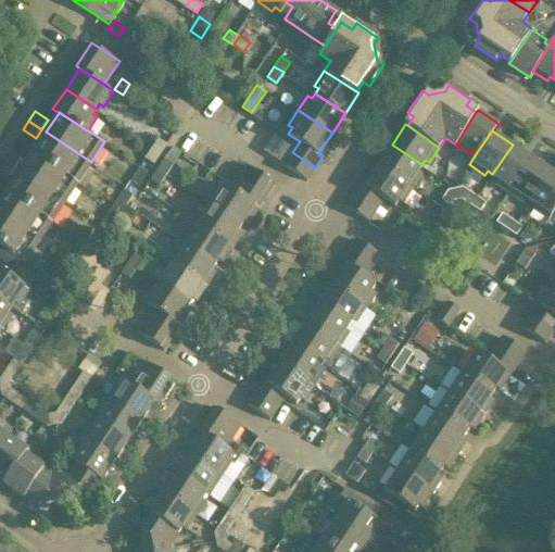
[(46,132),(34,151),(78,182),(91,162),(46,132)]
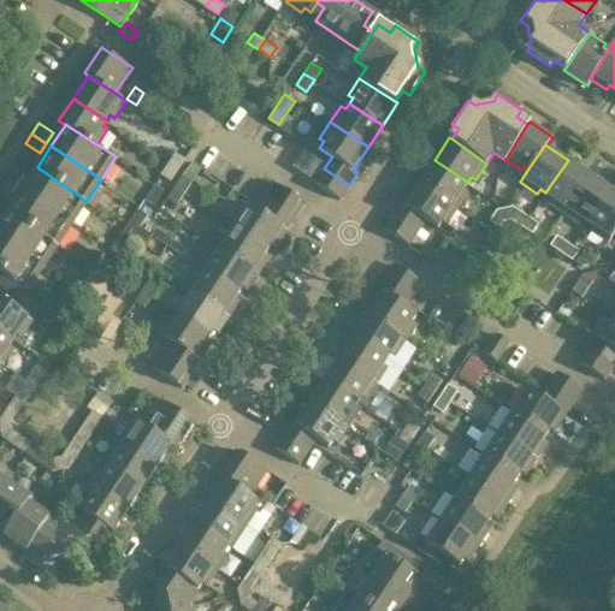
[(178,168),(185,156),(176,150),(169,162),(178,168)]
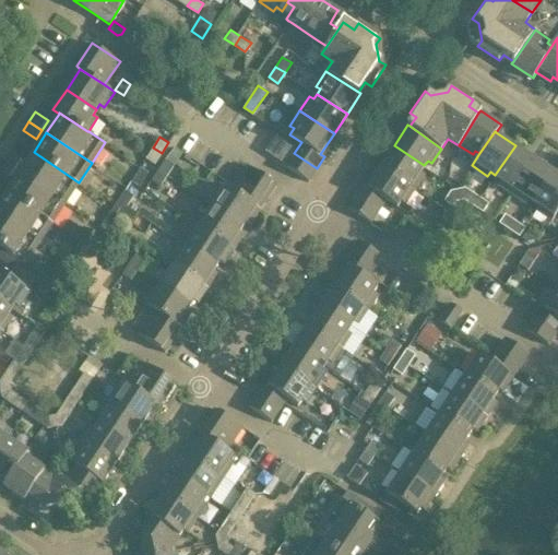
[(394,145),(381,165),(415,188),(425,173),(420,170),(424,165),(394,145)]
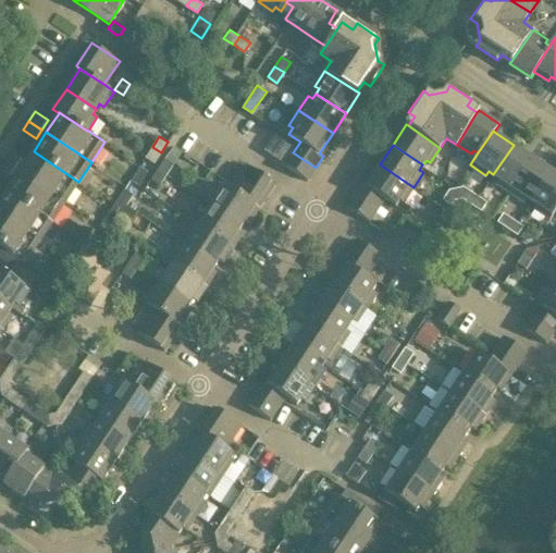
[(510,192),(533,158),(514,145),(493,174),(498,177),(495,182),(510,192)]
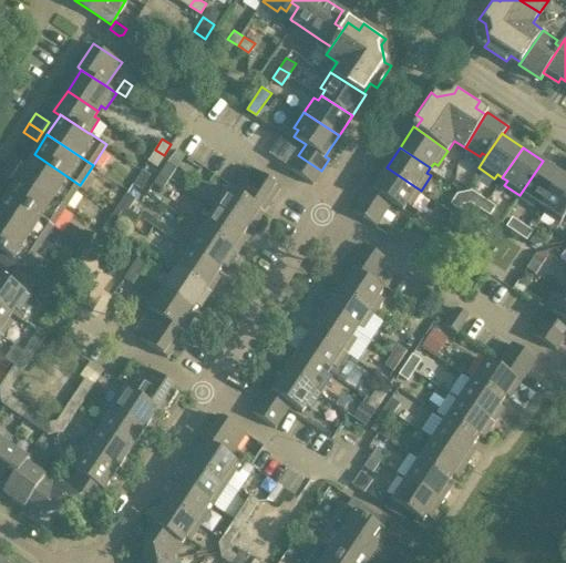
[(157,165),(164,155),(155,150),(148,160),(157,165)]
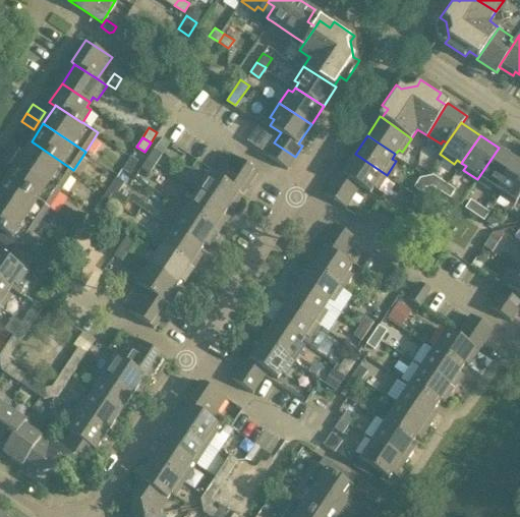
[(20,149),(8,140),(3,150),(15,158),(20,149)]
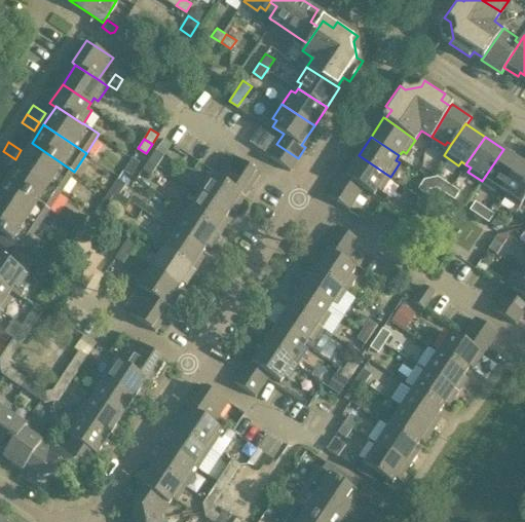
[(32,143),(20,161),(62,190),(74,172),(32,143)]
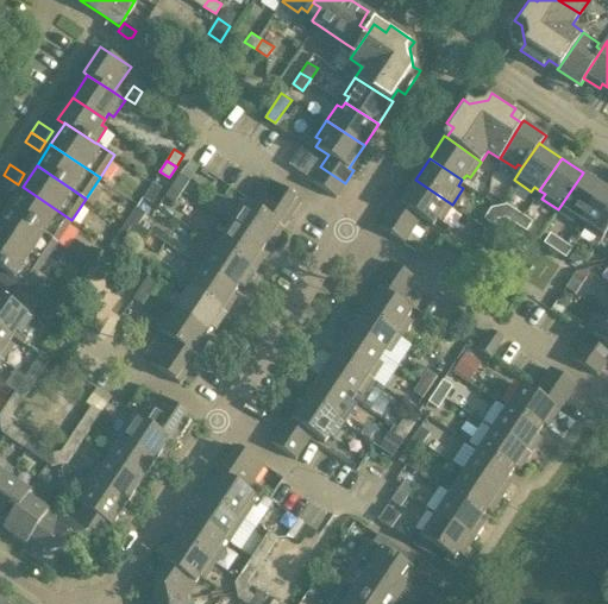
[(320,167),(312,178),(321,186),(337,195),(345,183),(320,167)]
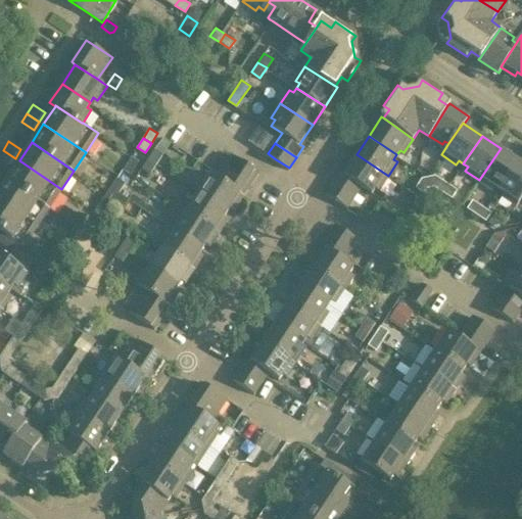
[(148,157),(156,163),(163,153),(154,148),(148,157)]
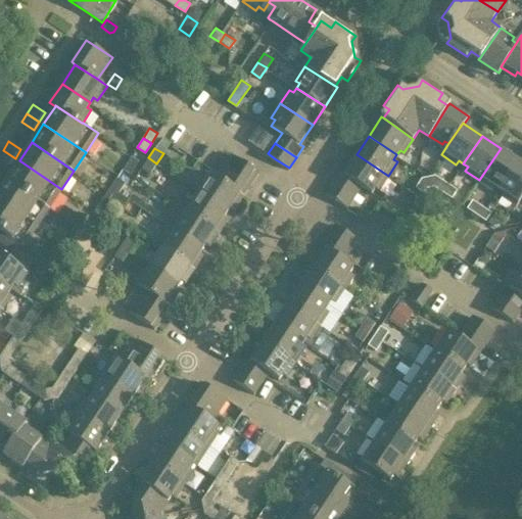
[(519,160),(501,148),(479,180),(492,189),(495,185),(500,188),(519,160)]
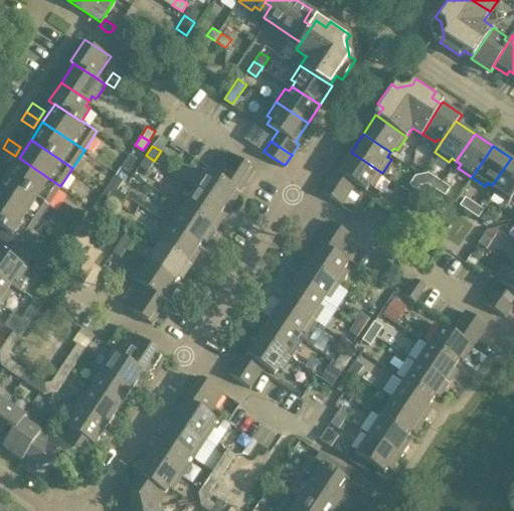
[(15,156),(3,148),(0,151),(0,158),(9,164),(15,156)]
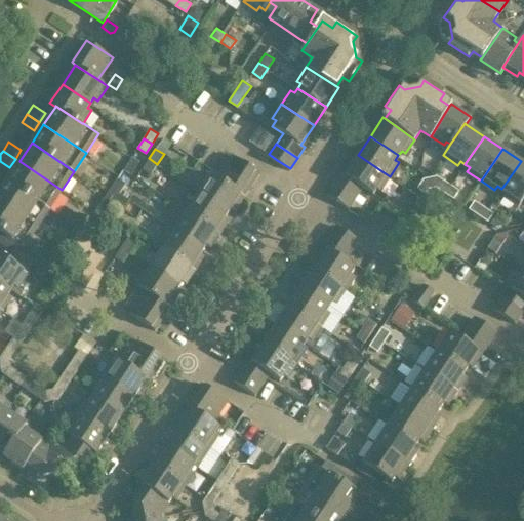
[(132,155),(123,168),(131,173),(139,160),(132,155)]
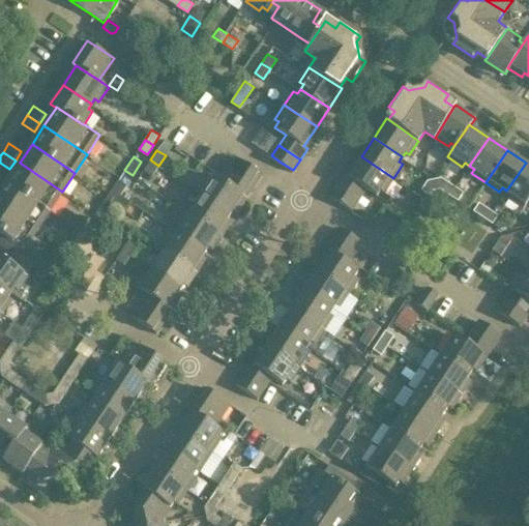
[(221,179),(246,197),(262,174),(235,156),(221,178),(221,179)]
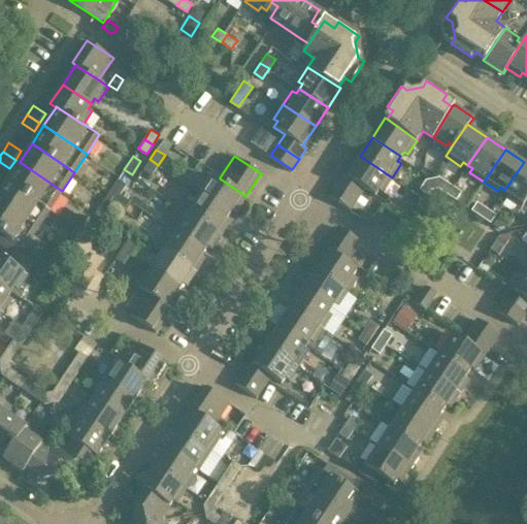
[(383,191),(392,177),(360,156),(347,175),(343,172),(336,183),(358,197),(365,187),(375,194),(380,189),(383,191)]
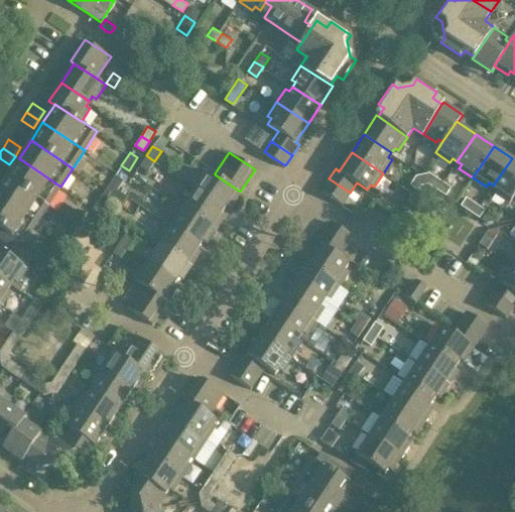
[(146,155),(140,164),(148,169),(154,161),(146,155)]
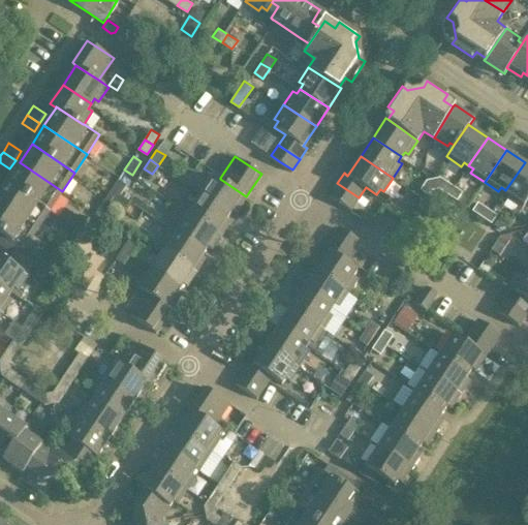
[(20,162),(7,181),(50,210),(62,191),(20,162)]
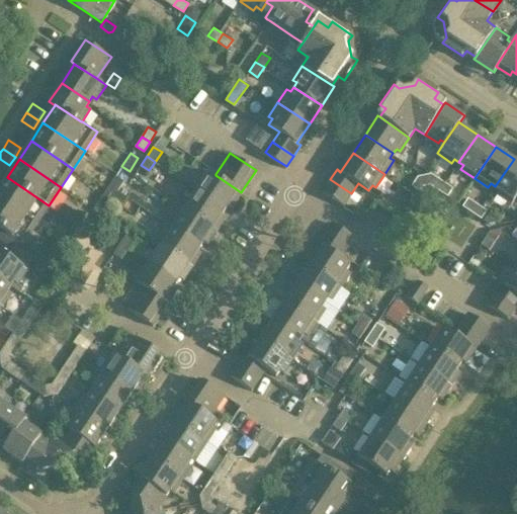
[(516,160),(514,159),(495,186),(500,189),(497,193),(512,202),(516,196),(516,194),(515,194),(516,191),(516,160)]
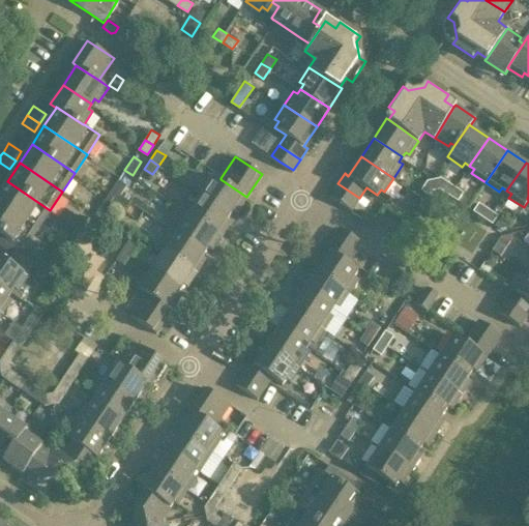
[(237,211),(246,197),(221,179),(221,178),(215,175),(202,194),(230,213),(234,208),(237,211)]
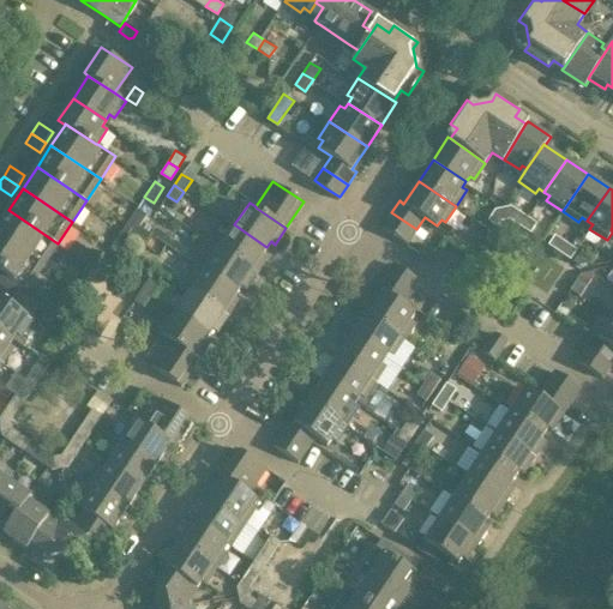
[(508,205),(510,217),(516,221),(522,211),(511,204),(510,205),(508,205)]
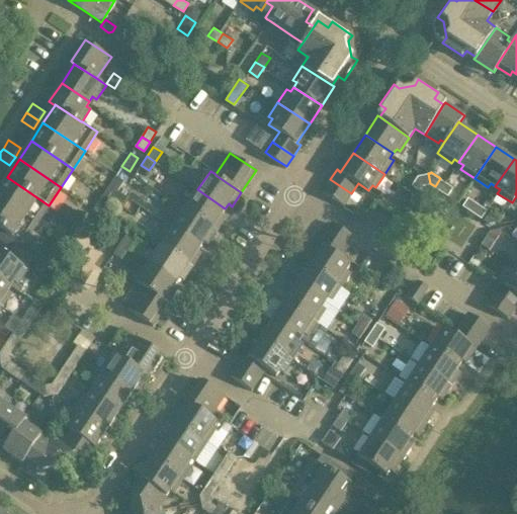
[(428,173),(421,174),(423,184),(430,183),(428,173)]
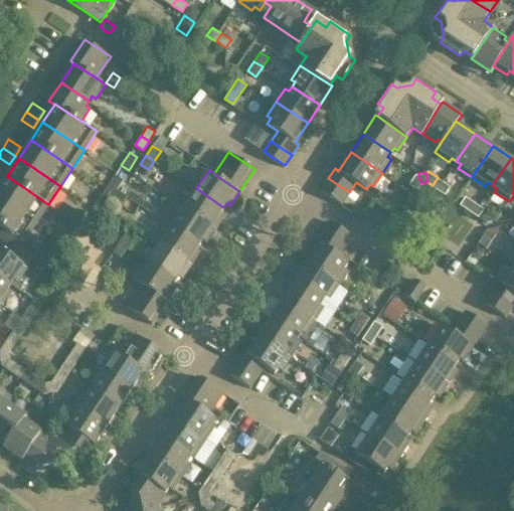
[(409,183),(417,188),(420,183),(418,173),(415,174),(409,183)]
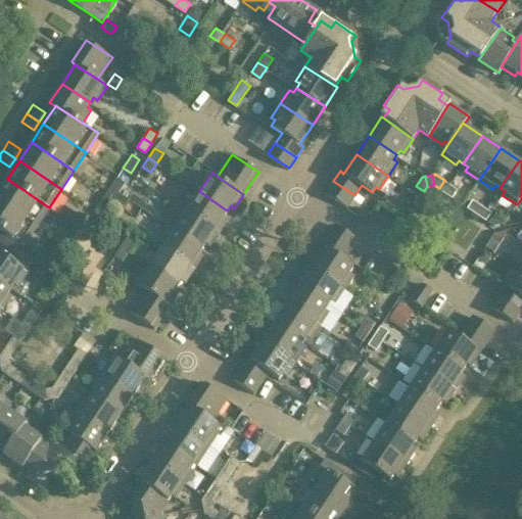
[(126,182),(117,177),(116,177),(110,186),(120,191),(126,182)]
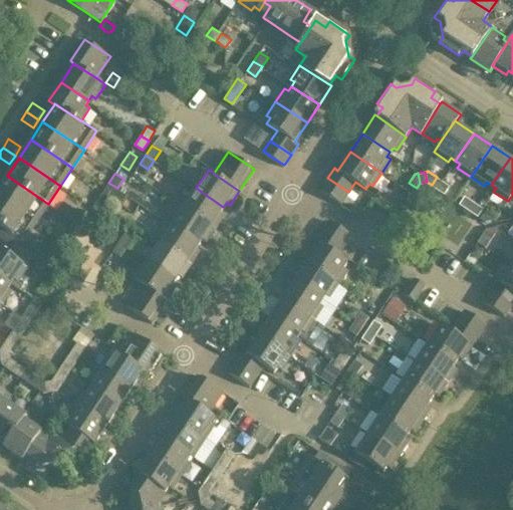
[(7,176),(0,186),(0,197),(36,222),(48,204),(7,176)]
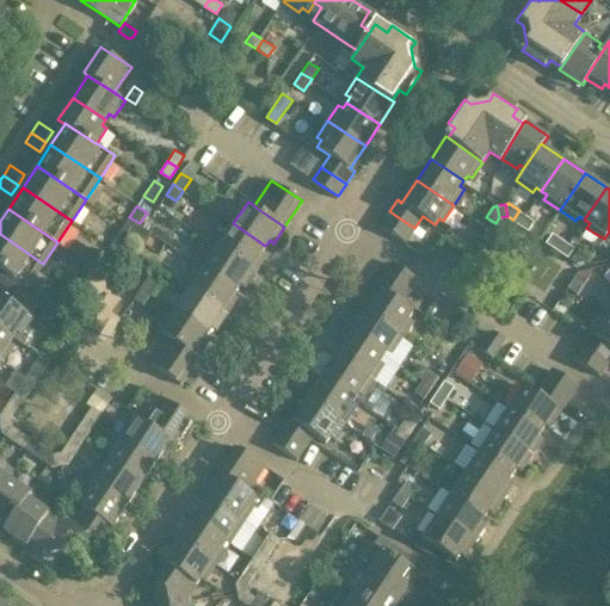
[(389,211),(381,224),(406,241),(414,228),(389,211)]
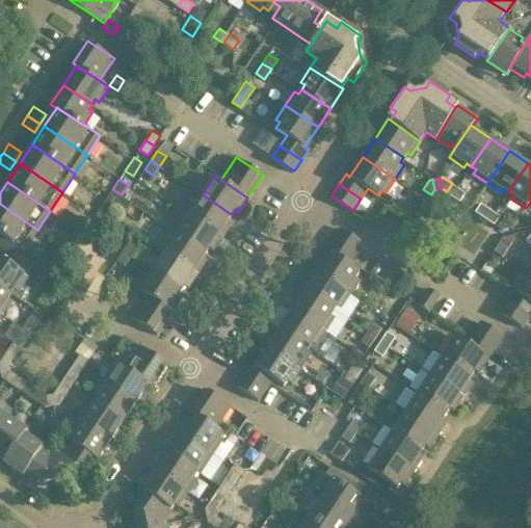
[(450,193),(459,200),(465,191),(458,187),(455,185),(450,193)]
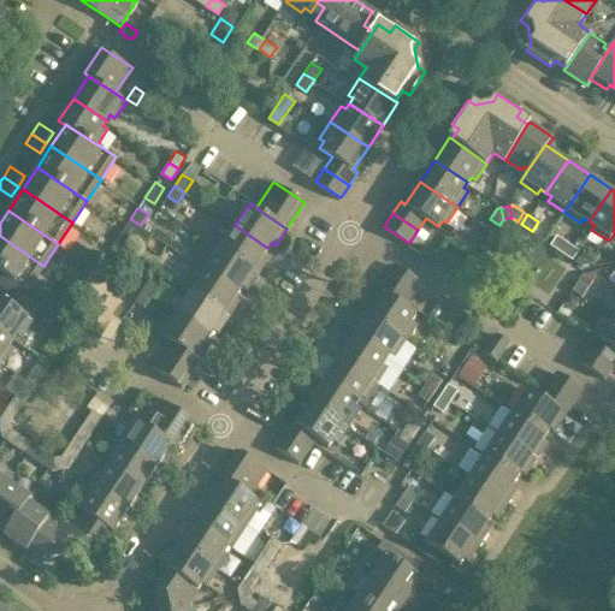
[(141,225),(130,219),(123,230),(111,248),(120,255),(134,236),(140,226),(141,225)]
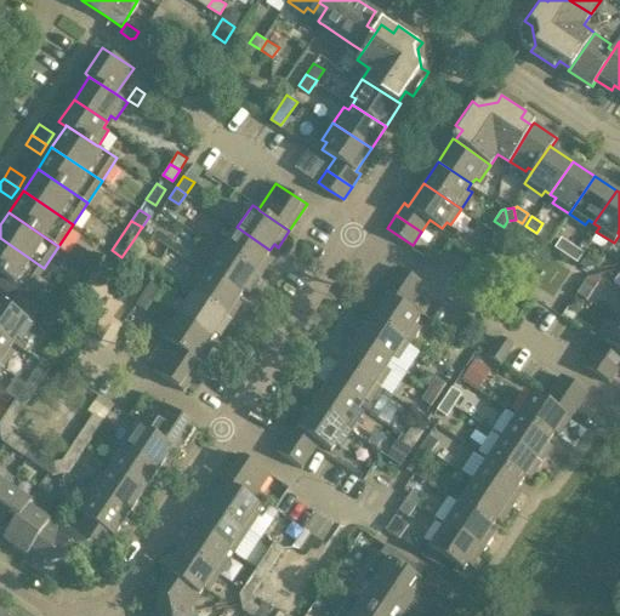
[(237,227),(222,249),(260,274),(271,258),(266,256),(269,250),(237,227)]
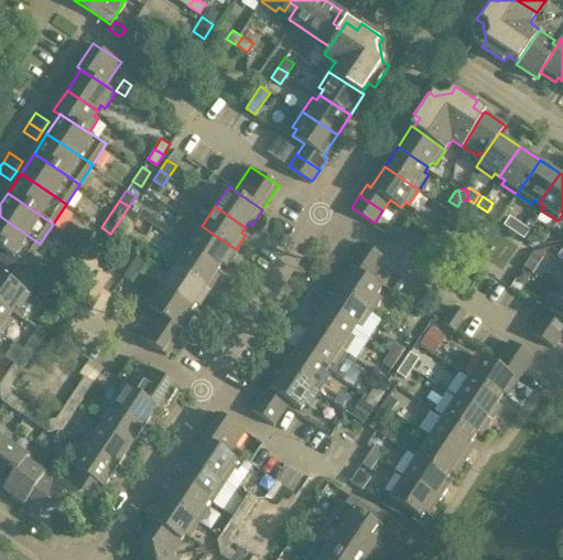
[(515,229),(520,221),(510,214),(504,223),(515,229)]
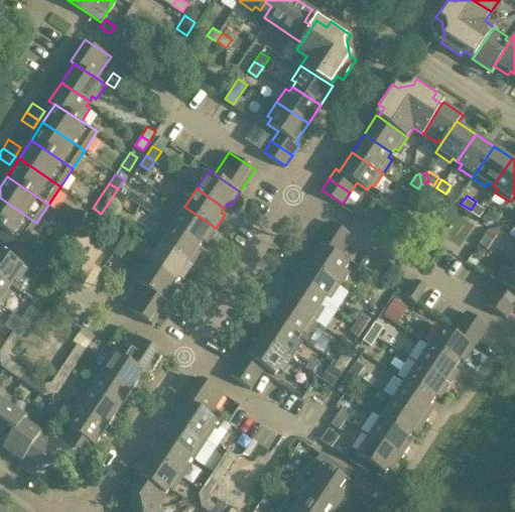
[(19,239),(24,242),(36,223),(0,198),(0,236),(15,246),(19,239)]
